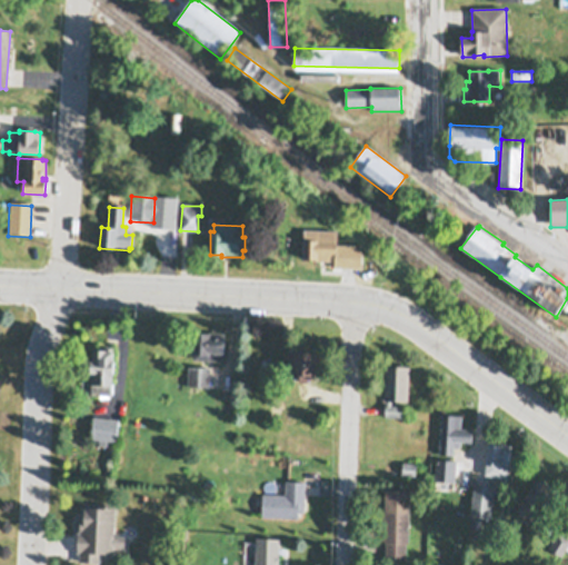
[(304,230),(337,231),(337,263),(316,261),(316,259),(306,259),(306,260),(302,260),(304,230)]
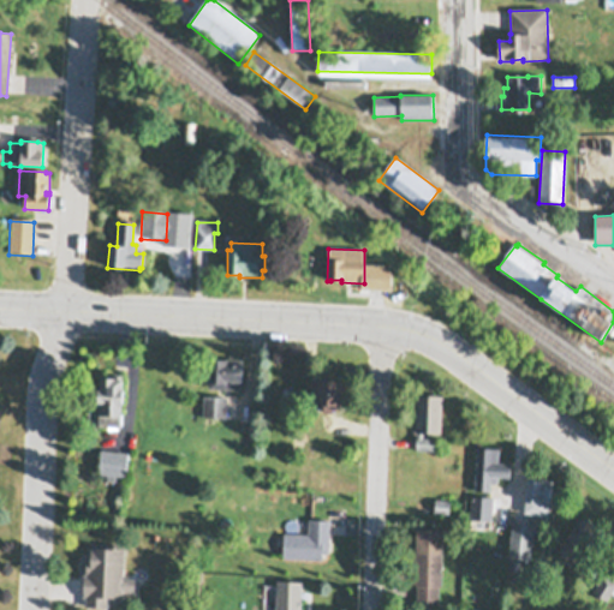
[(371,273),(393,273),(392,291),(368,289),(368,280),(371,280),(371,273)]
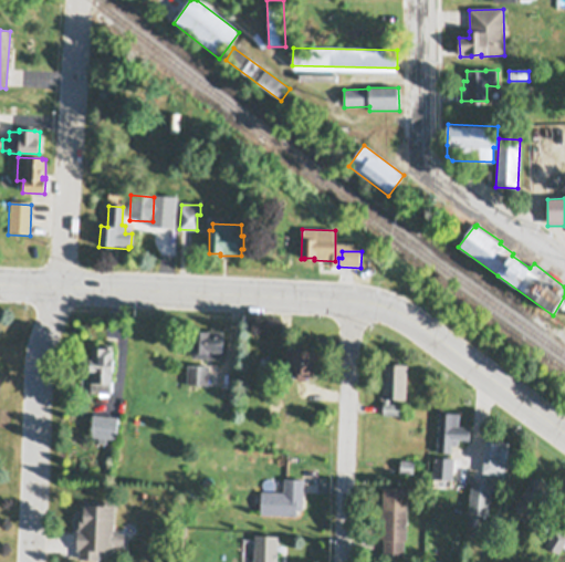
[(191,360),(192,353),(191,353),(192,332),(222,333),(222,336),(223,336),(222,352),(221,352),(220,362),(191,360)]
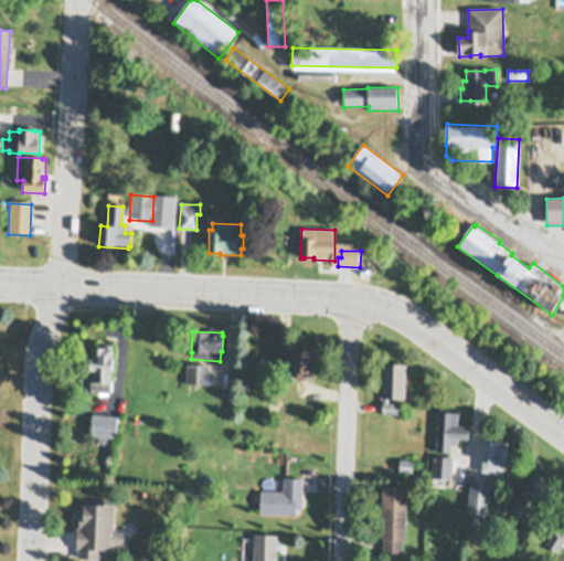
[(89,358),(92,358),(92,348),(104,349),(104,347),(112,347),(112,359),(113,359),(113,372),(110,372),(110,394),(89,394),(89,383),(88,383),(89,358)]
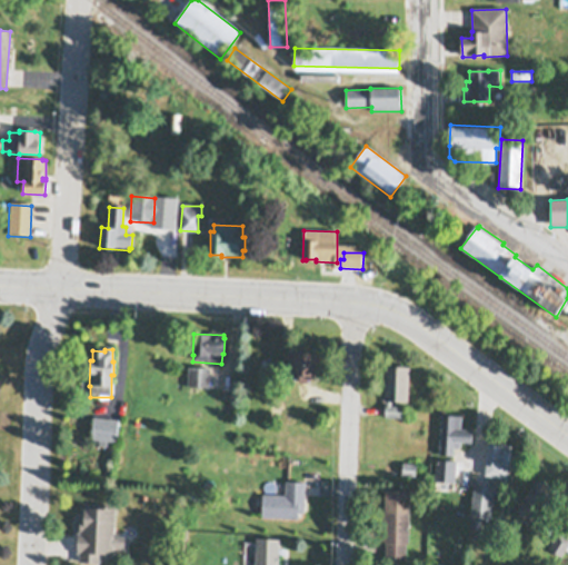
[(287,353),(294,353),(294,352),(315,353),(315,354),(318,354),(318,372),(316,372),(316,377),(315,377),(315,382),(308,380),(308,384),(299,384),(299,376),(287,376),(287,353)]
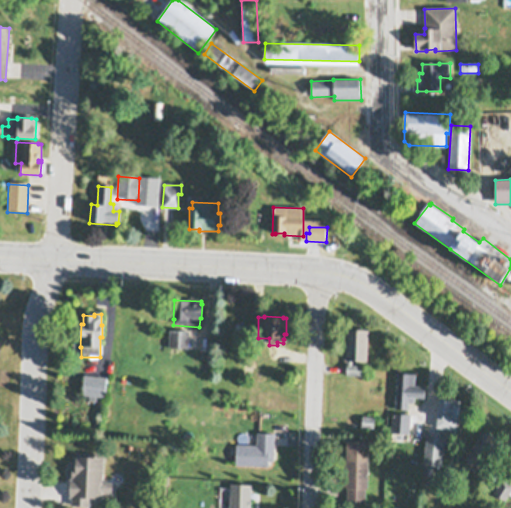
[(368,331),(366,362),(352,362),(351,366),(362,367),(362,377),(346,377),(346,362),(345,362),(346,330),(368,331)]
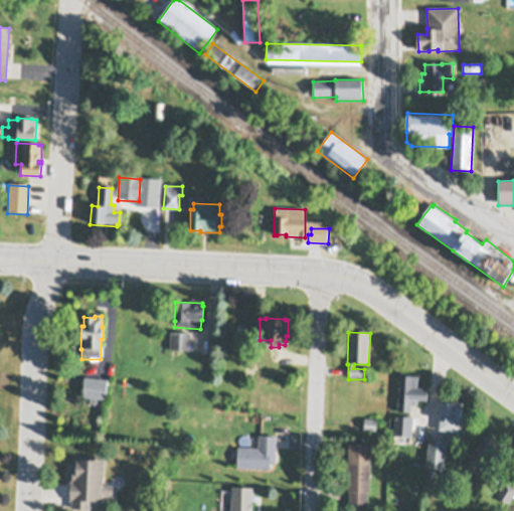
[(170,333),(189,334),(188,352),(169,351),(170,333)]
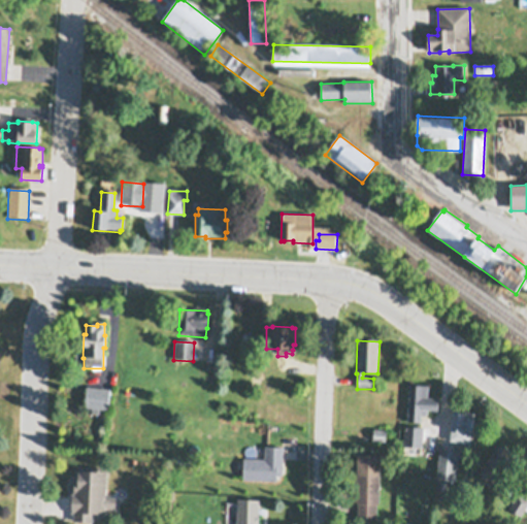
[(408,387),(427,388),(427,399),(437,400),(437,412),(427,412),(426,418),(420,417),(420,424),(406,424),(408,387)]
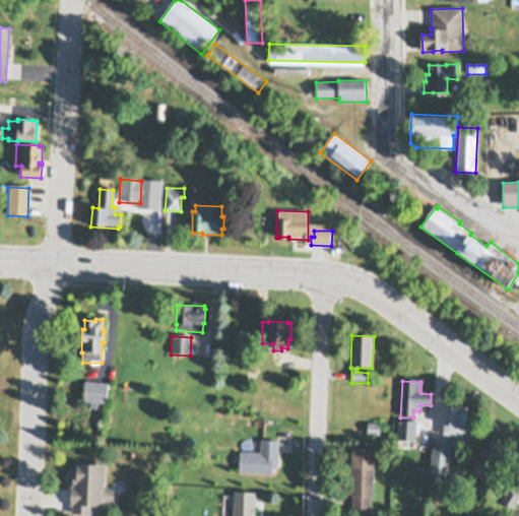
[(84,383),(108,385),(106,405),(96,404),(95,409),(89,409),(89,404),(82,403),(84,383)]
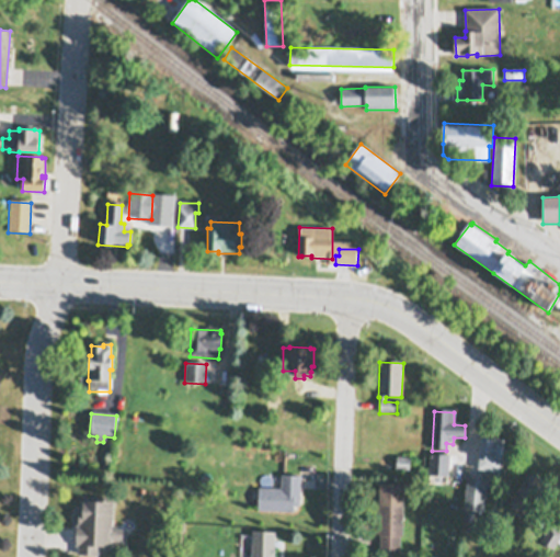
[(477,470),(481,440),(493,441),(493,440),(504,441),(500,473),(477,470)]
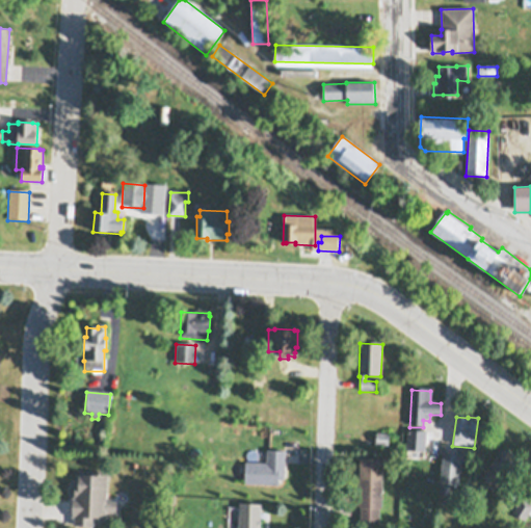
[(406,431),(425,432),(424,453),(405,452),(406,431)]
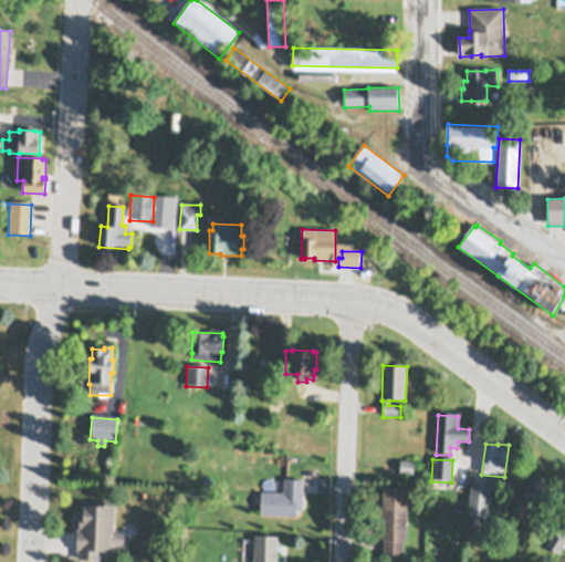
[(399,475),(400,461),(414,464),(412,476),(399,475)]
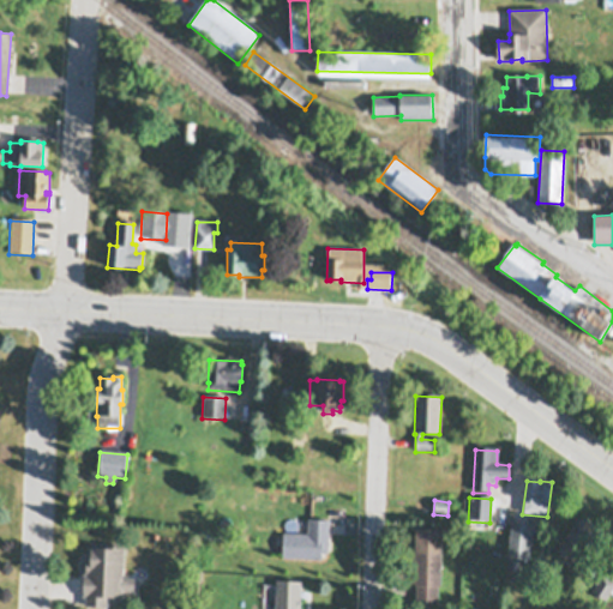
[(558,552),(574,525),(575,526),(580,518),(594,526),(594,528),(601,532),(593,546),(590,543),(578,564),(558,552)]
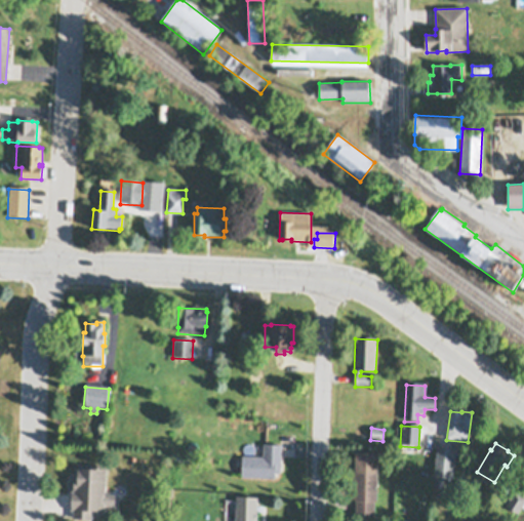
[(241,458),(262,458),(263,446),(280,446),(279,475),(274,475),(274,480),(240,479),(241,458)]
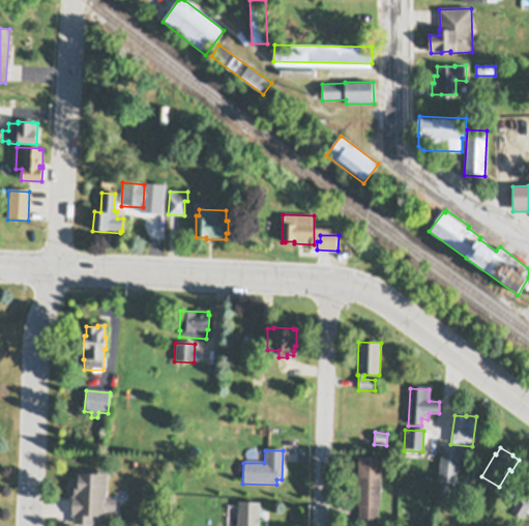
[(441,451),(460,455),(456,485),(437,483),(441,451)]
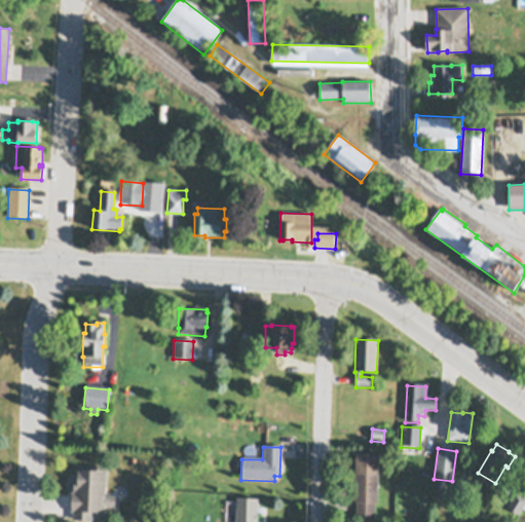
[(355,454),(378,455),(377,505),(374,505),(374,519),(355,518),(355,504),(353,504),(355,454)]
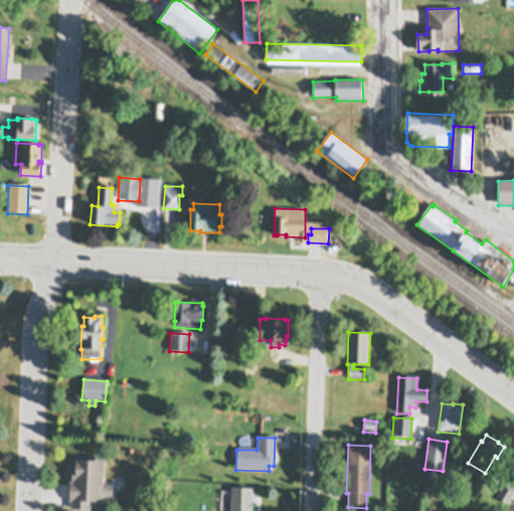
[(89,460),(103,460),(103,487),(112,488),(112,498),(102,497),(102,503),(90,503),(90,510),(71,510),(71,502),(68,502),(68,499),(69,499),(69,487),(68,487),(69,484),(70,484),(70,480),(71,480),(71,474),(70,474),(71,471),(72,471),(72,461),(89,461),(89,460)]
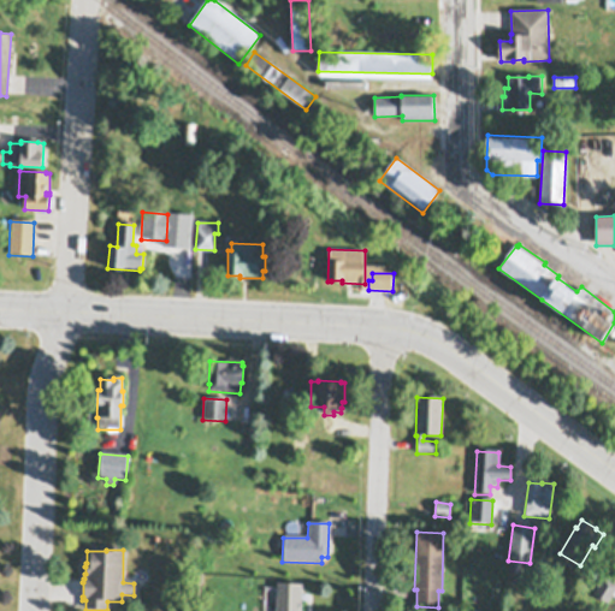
[(509,564),(520,565),(520,576),(508,575),(509,564)]
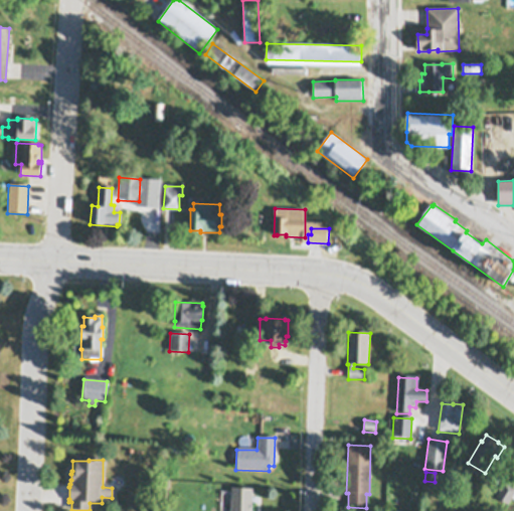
[(496,497),(505,483),(513,488),(513,495),(508,505),(496,497)]
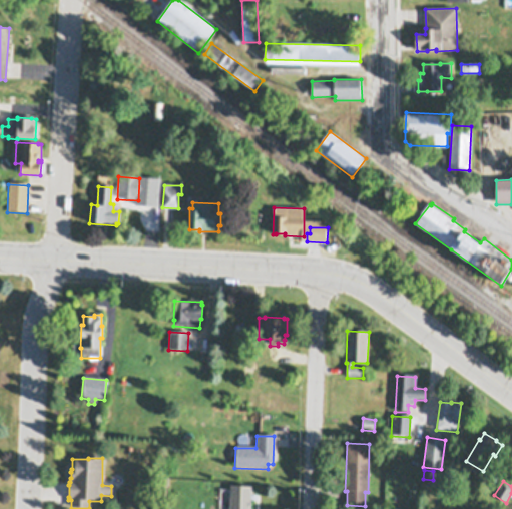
[(228,508),(229,487),(250,487),(249,508),(228,508)]
